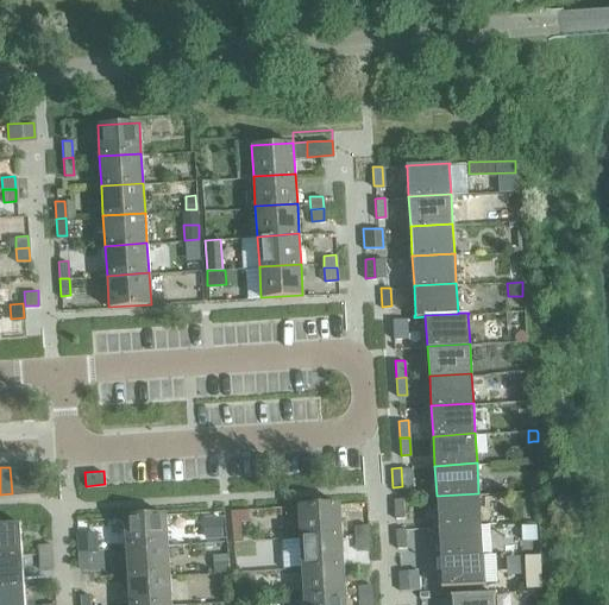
[(437,496),(438,525),(481,523),(478,493),(437,496)]
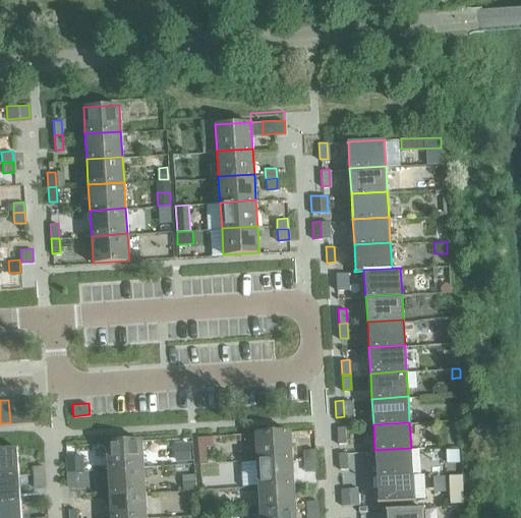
[(337,426),(338,443),(346,442),(345,425),(337,426)]
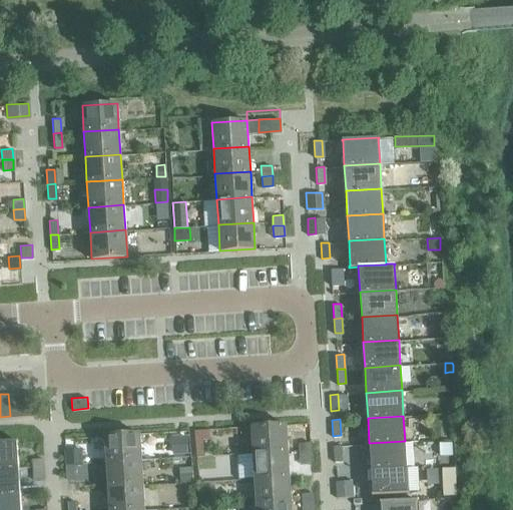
[(250,426),(252,452),(288,450),(286,423),(250,426)]
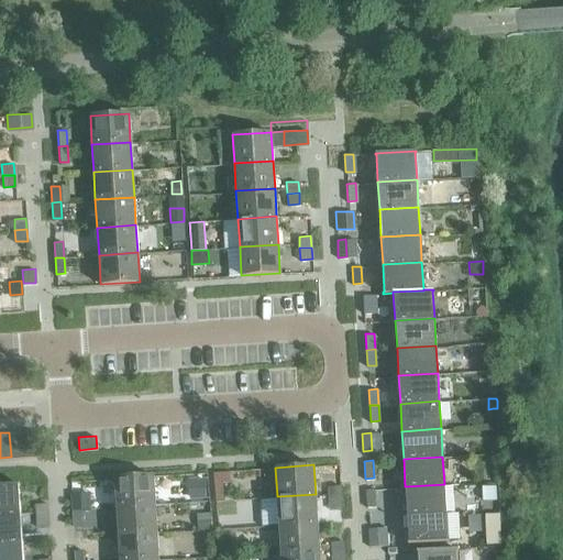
[(114,478),(116,506),(155,504),(153,475),(114,478)]
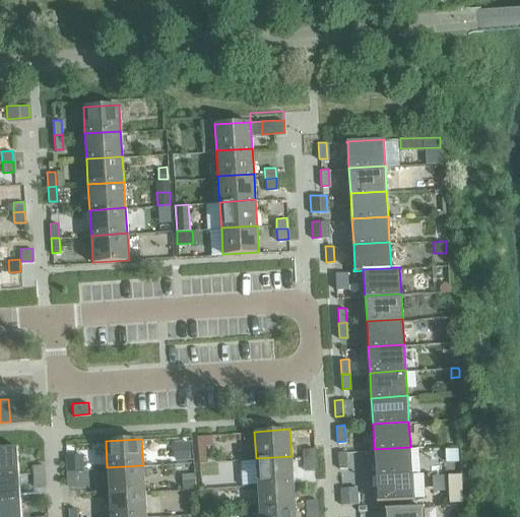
[(187,441),(174,441),(175,459),(188,459),(187,441)]
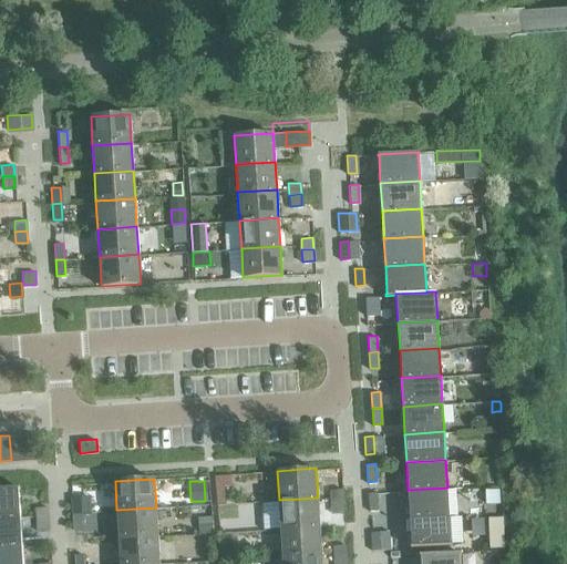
[(0,516),(20,515),(18,489),(19,488),(19,486),(0,488),(0,516)]
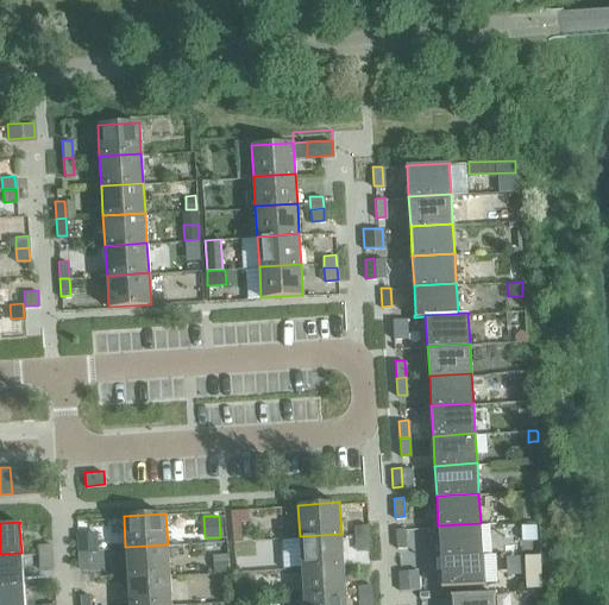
[(355,524),(355,536),(368,535),(366,523),(355,524)]
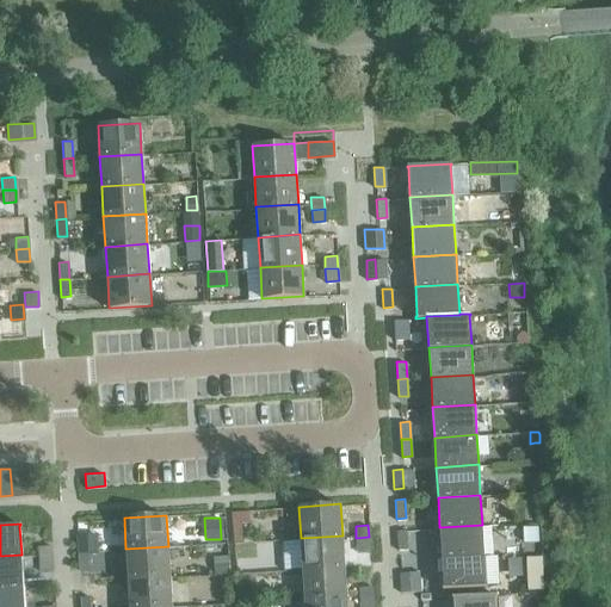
[(439,527),(442,557),(483,555),(482,525),(439,527)]
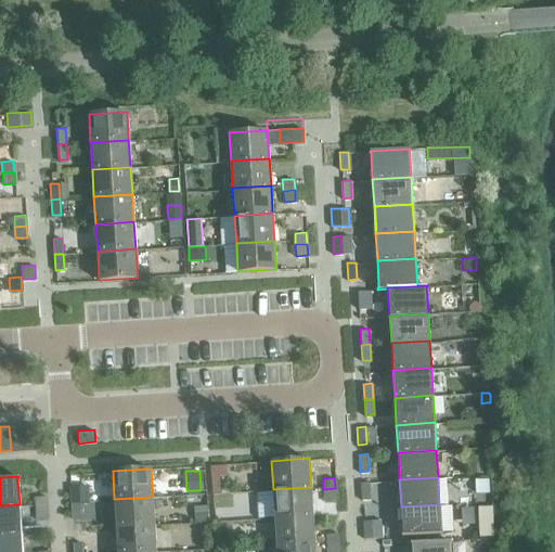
[(489,477),(475,478),(476,491),(489,491),(489,477)]
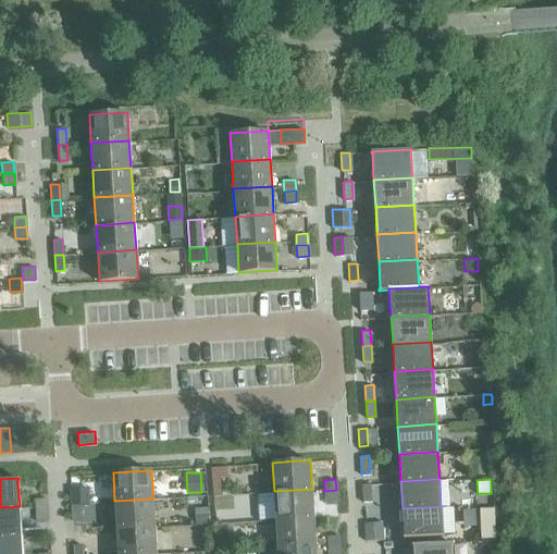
[(362,483),(363,501),(371,501),(370,482),(362,483)]
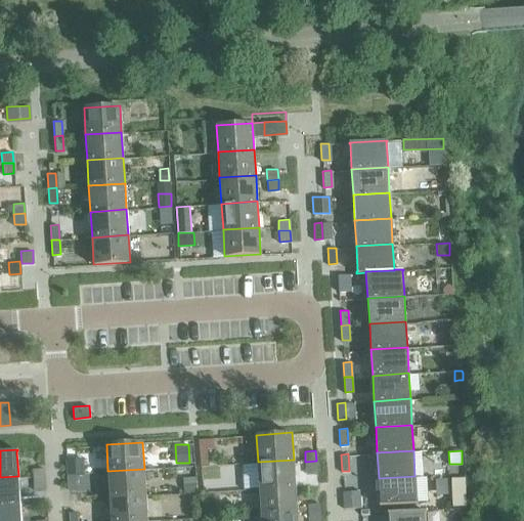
[(66,459),(67,473),(75,473),(74,459),(66,459)]
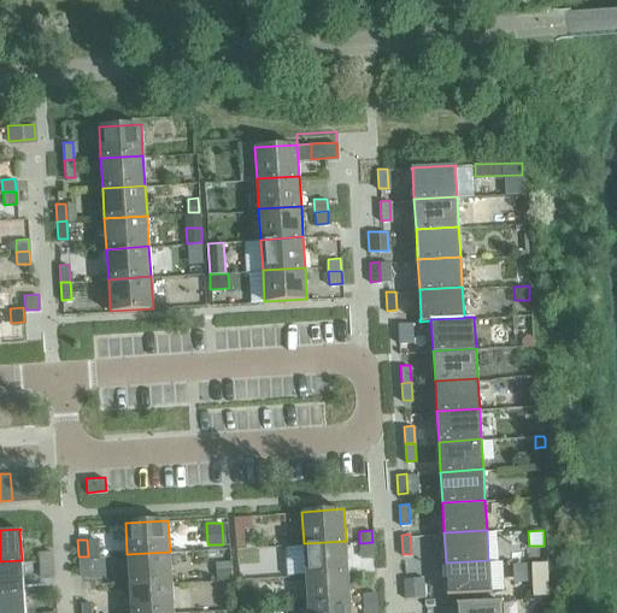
[(304,543),(305,573),(347,571),(346,541),(304,543)]
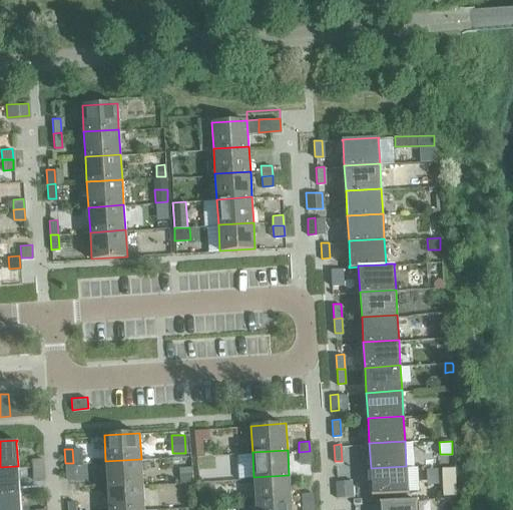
[(310,451),(299,452),(300,462),(311,461),(310,451)]
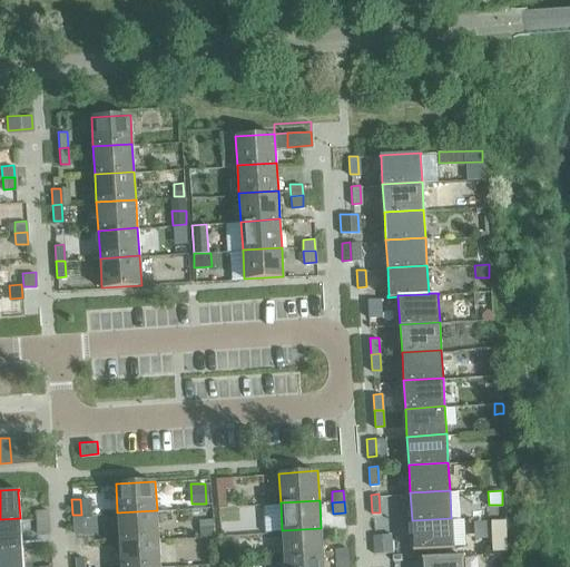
[(36,509),(36,521),(48,520),(47,509),(36,509)]
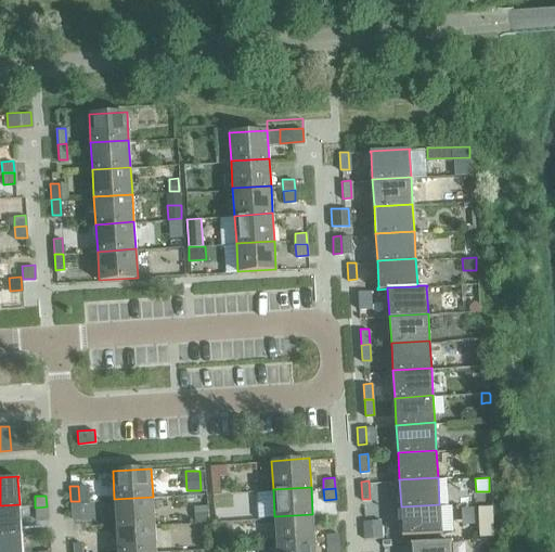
[(114,499),(116,526),(154,524),(153,497),(114,499)]
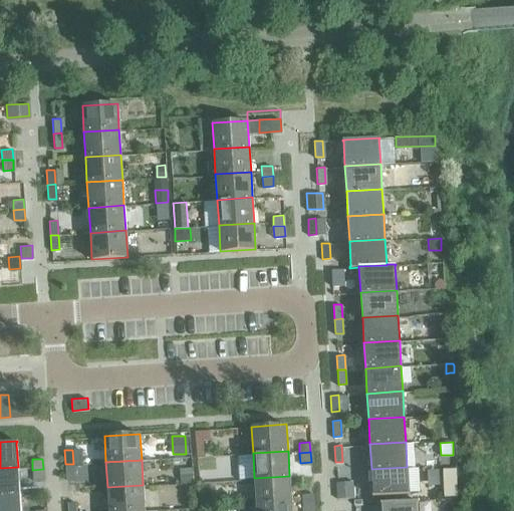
[(73,464),(65,464),(66,479),(74,478),(73,464)]
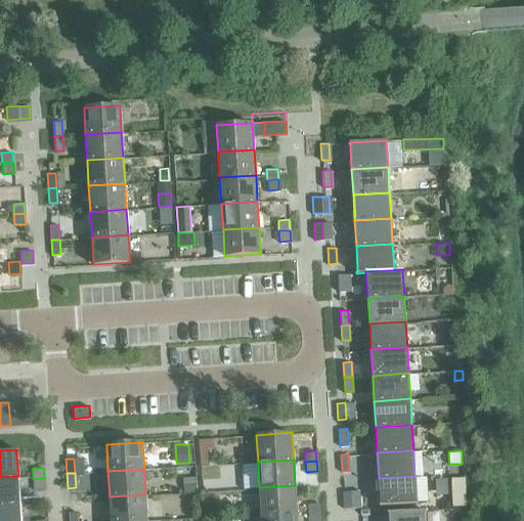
[(194,475),(183,475),(184,492),(197,491),(195,475),(194,475)]
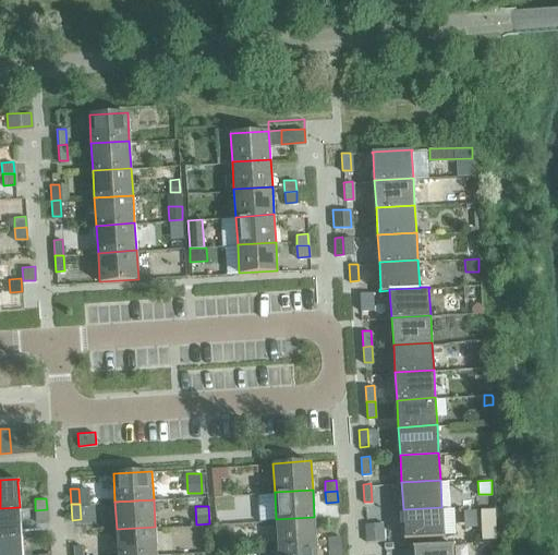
[(0,508),(0,535),(21,535),(20,507),(0,508)]
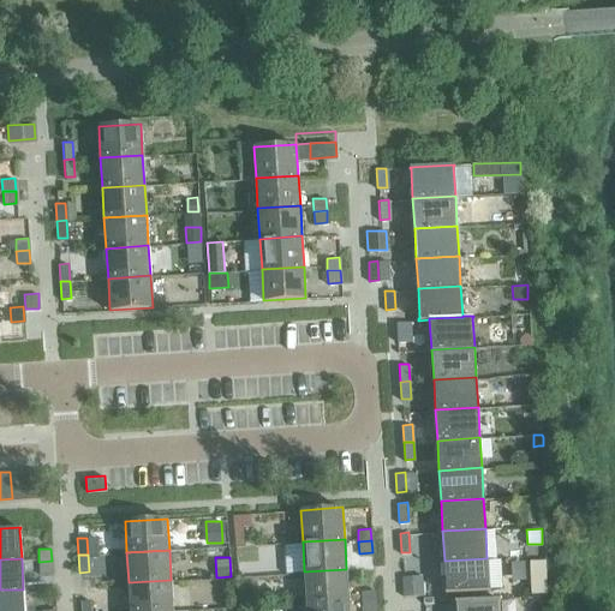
[(487,558),(445,561),(447,591),(446,591),(446,592),(490,589),(490,588),(489,588),(487,558)]
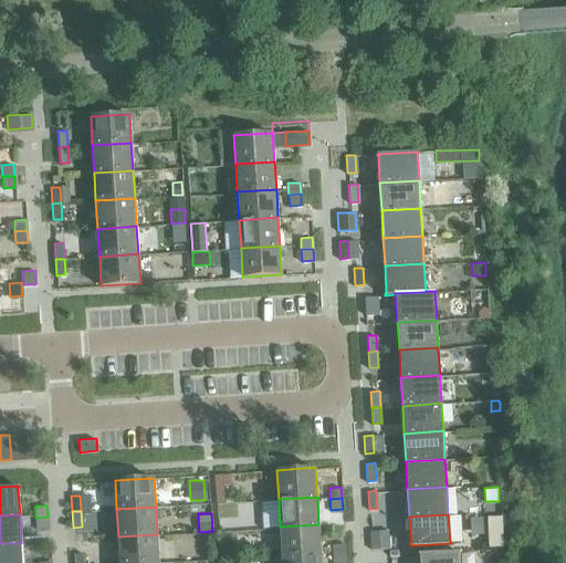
[(48,517),(35,518),(37,529),(49,528),(48,517)]
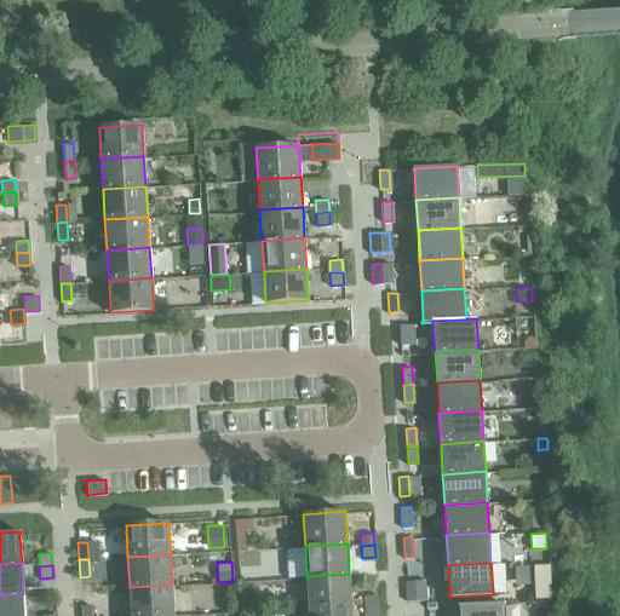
[(306,576),(309,606),(351,604),(349,574),(306,576)]
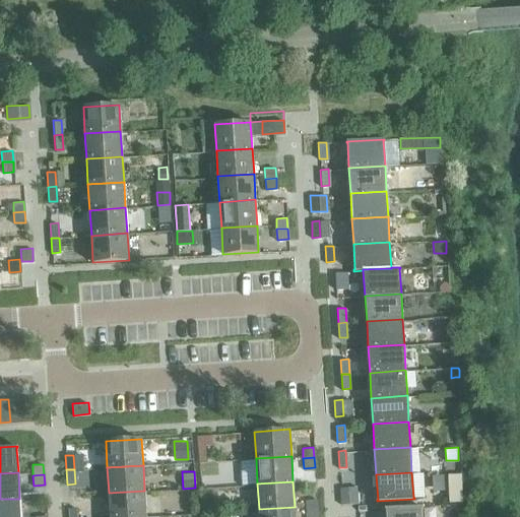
[(348,487),(349,503),(358,502),(356,486),(348,487)]
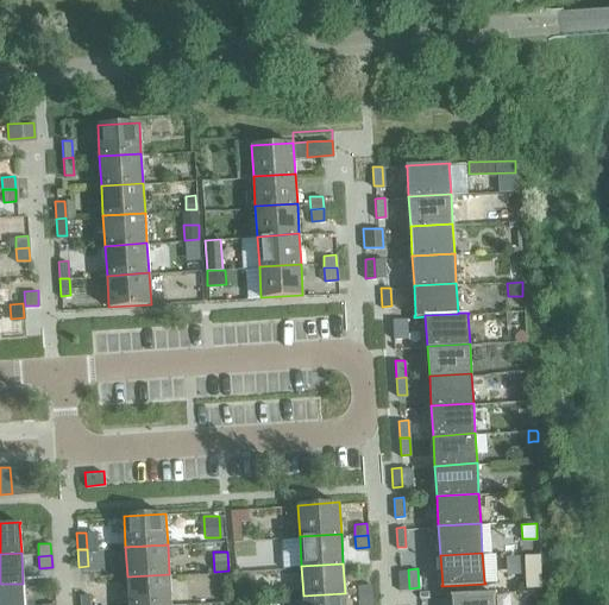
[(127,577),(129,604),(156,604),(171,604),(169,574),(127,577)]
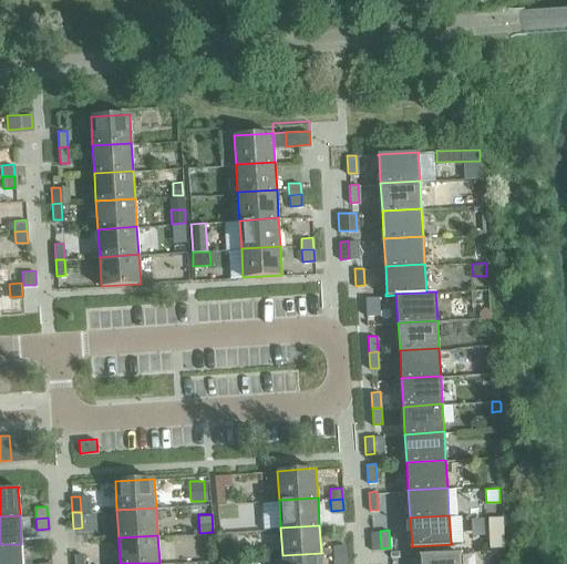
[(333,544),(333,555),(346,554),(344,543),(333,544)]
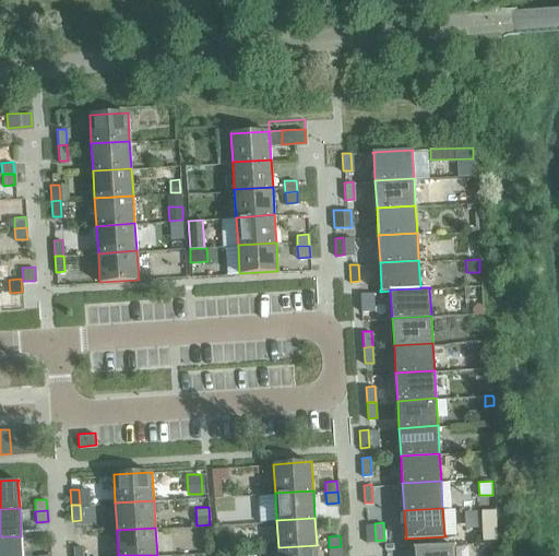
[(0,536),(0,555),(22,555),(21,536),(0,536)]
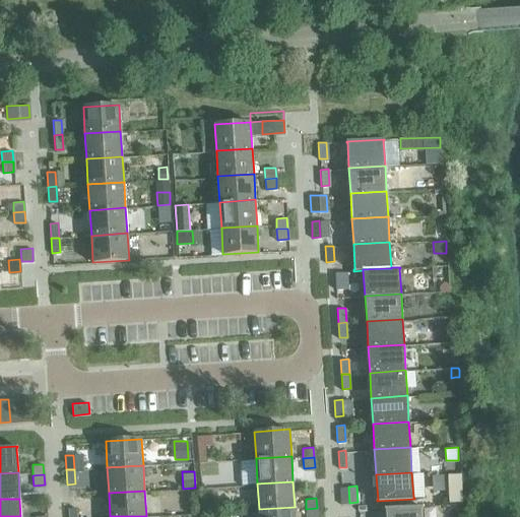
[(386,510),(386,516),(421,516),(421,507),(423,507),(423,506),(385,508),(385,510),(386,510)]
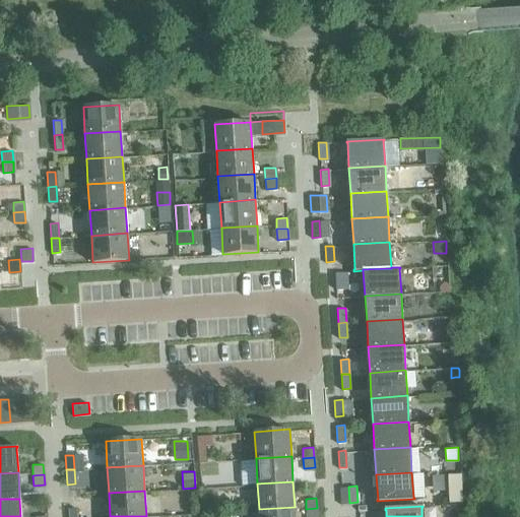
[(68,508),(68,516),(76,516),(76,507),(68,508)]
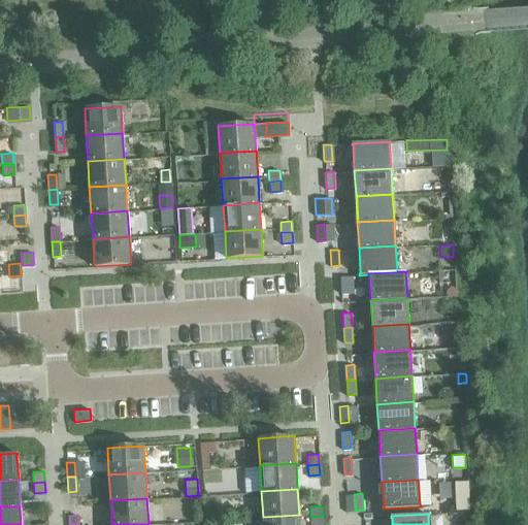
[(263,517),(263,524),(299,524),(299,515),(263,517)]
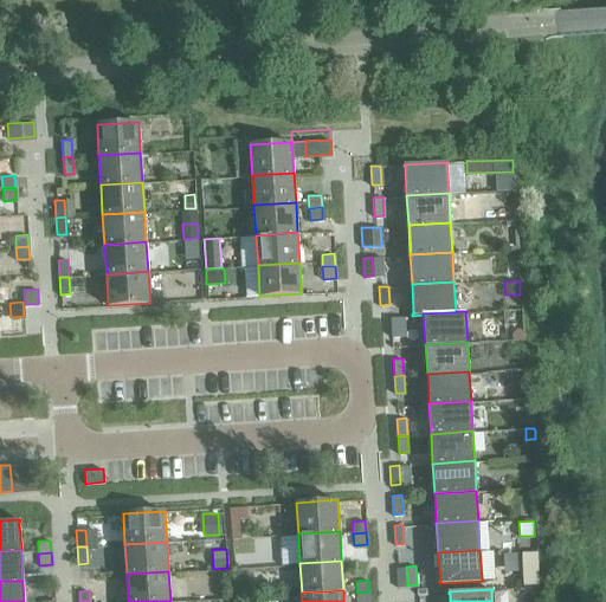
[(369,601),(369,591),(356,593),(356,601),(369,601)]
